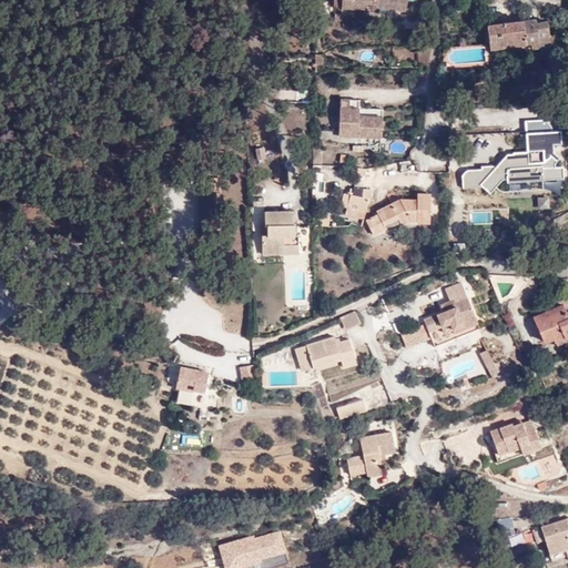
[(333,0),(333,4),(342,6),(342,7),(365,8),(366,3),(373,3),(385,7),(386,3),(406,9),(407,0),(333,0)]
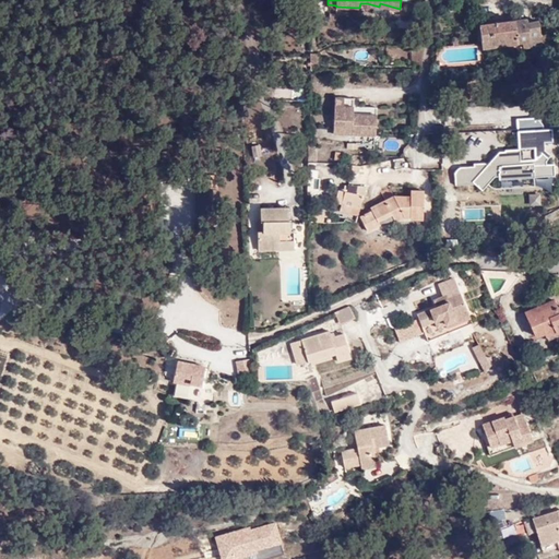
[(528,20),(480,25),(483,51),(516,47),(519,45),(523,45),(524,49),(530,48),(532,47),(535,46),(536,44),(543,43),(539,22),(530,23),(528,20)]
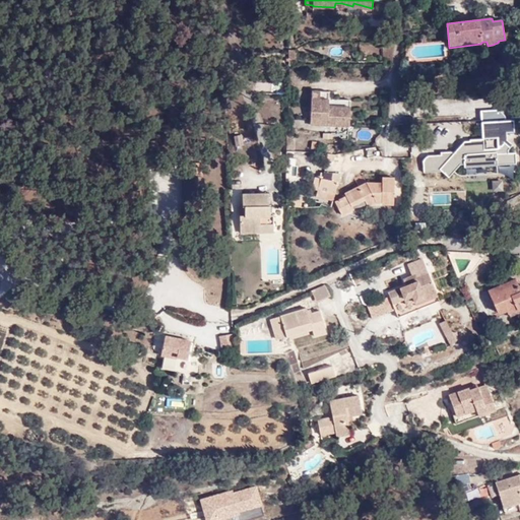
[(330,89),(312,88),(311,122),(350,124),(350,105),(329,104),(330,89)]
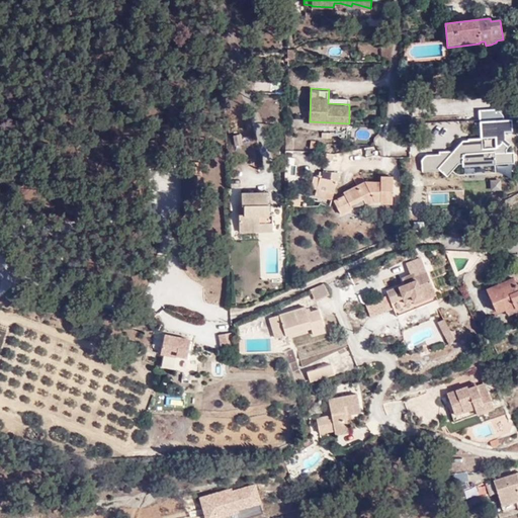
[(504,120),(503,107),(478,109),(479,122),(504,120)]
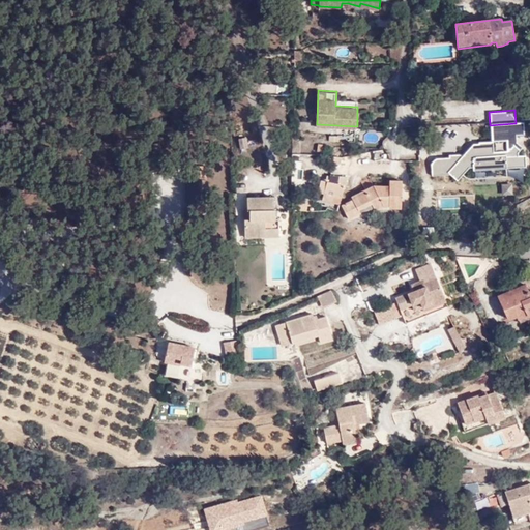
[(473,179),(525,177),(524,156),(523,156),(522,123),(490,125),(490,144),(467,145),(468,156),(431,157),(431,177),(473,175),(473,179)]
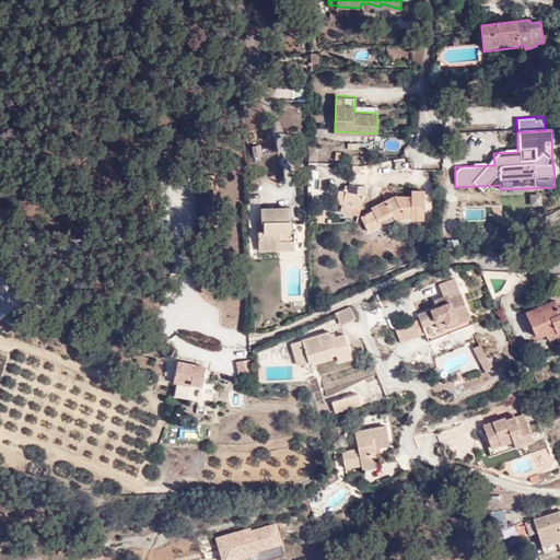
[(365,178),(353,178),(352,185),(342,186),(341,191),(336,191),(337,209),(351,210),(351,203),(359,203),(360,193),(364,193),(365,178)]
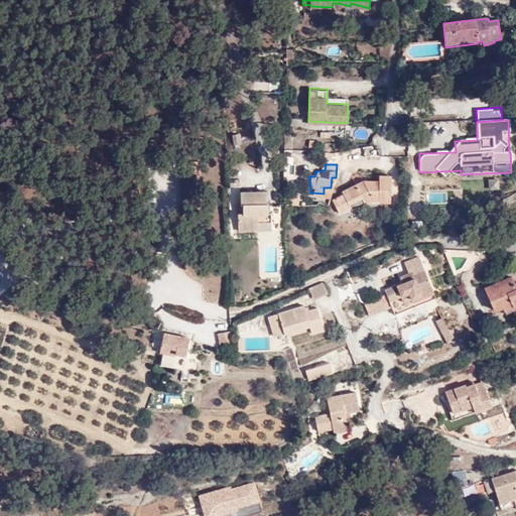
[(391,176),(380,175),(379,180),(363,180),(341,188),(343,192),(332,199),(337,210),(351,205),(348,202),(359,198),(362,202),(364,199),(379,199),(379,205),(390,205),(391,176)]
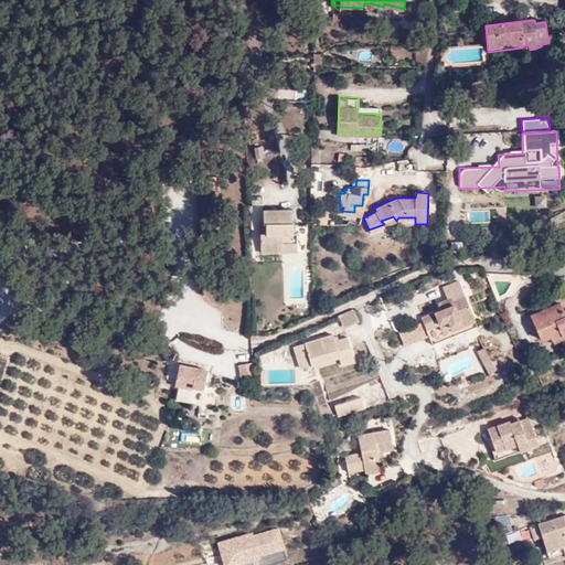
[(546,209),(545,196),(530,198),(530,210),(546,209)]
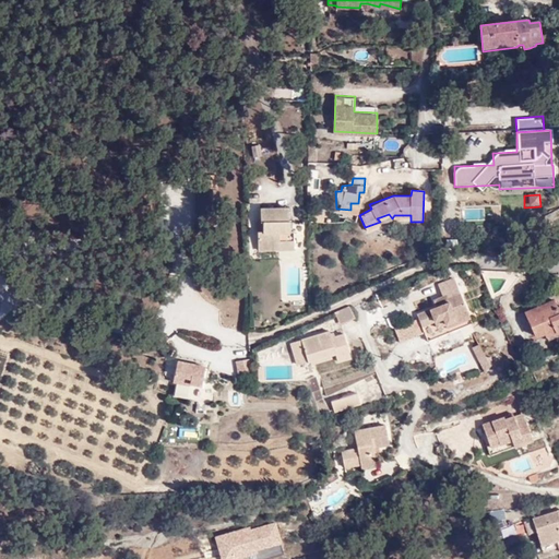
[(282,207),(254,207),(253,222),(259,222),(259,230),(252,230),(253,251),(274,251),(275,244),(288,242),(288,232),(285,232),(285,221),(282,221),(282,207)]
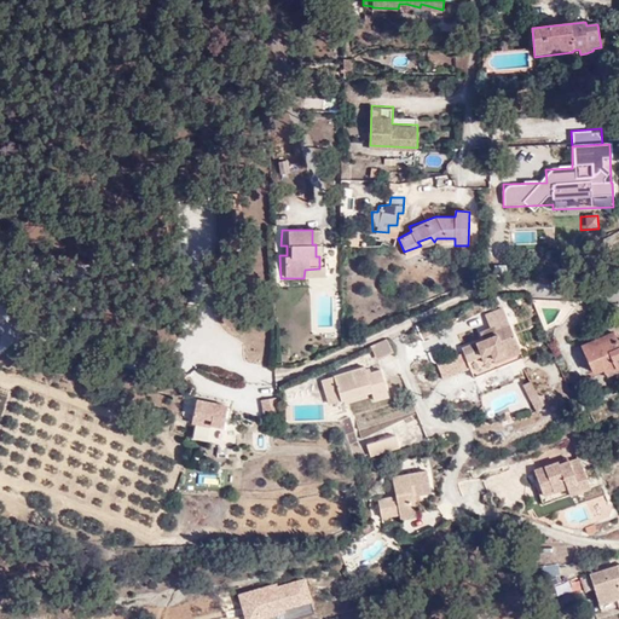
[(618,346),(618,337),(618,334),(611,337),(602,322),(573,335),(584,363),(618,346)]
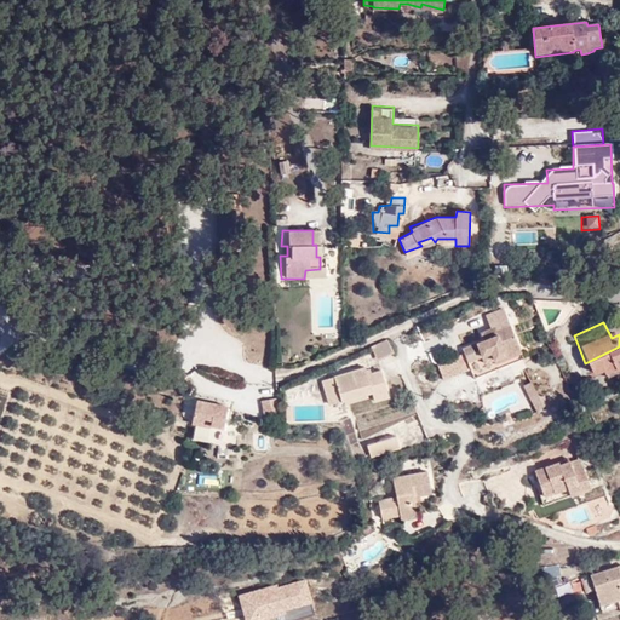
[(493,332),(491,326),(478,332),(482,339),(463,348),(470,368),(493,359),(495,362),(521,351),(509,325),(503,327),(493,332)]
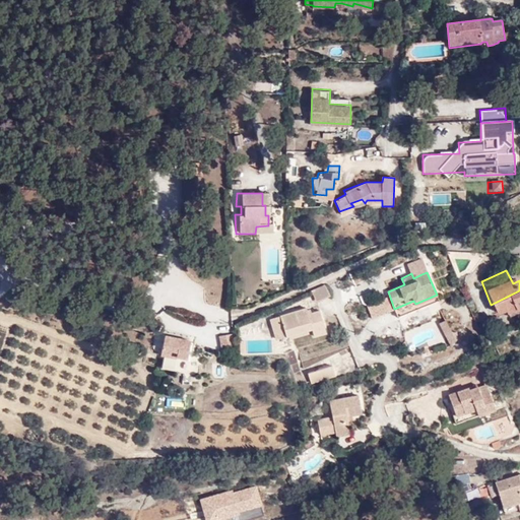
[(331,296),(325,282),(311,288),(316,302),(331,296)]
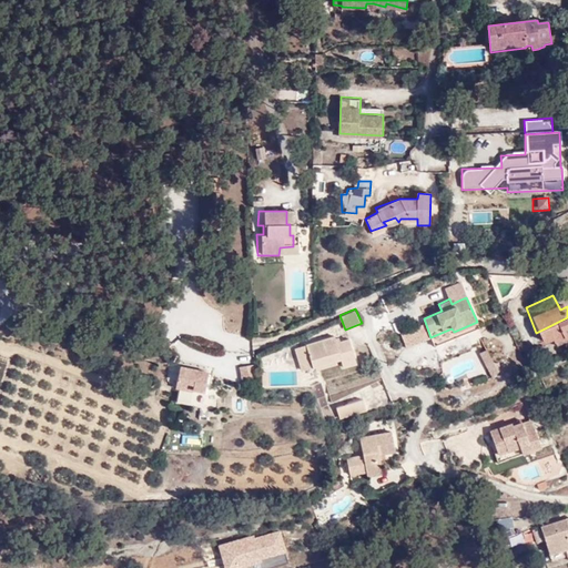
[(567,328),(567,317),(536,333),(541,342),(567,328)]
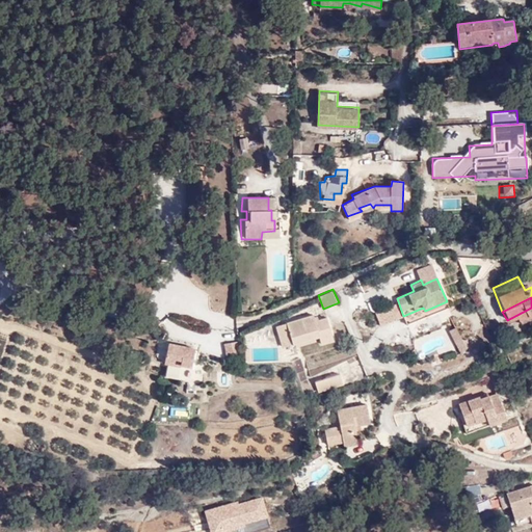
[(423,308),(403,316),(407,324),(449,307),(447,301),(425,311),(423,308)]
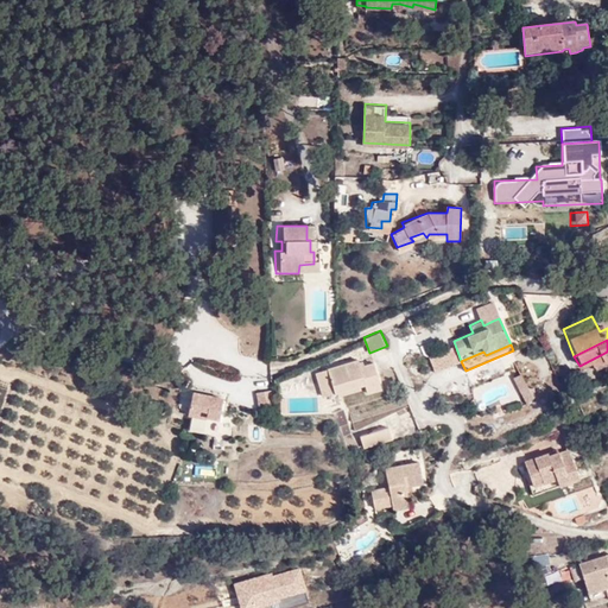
[(453,347),(429,358),(436,372),(458,362),(453,347)]
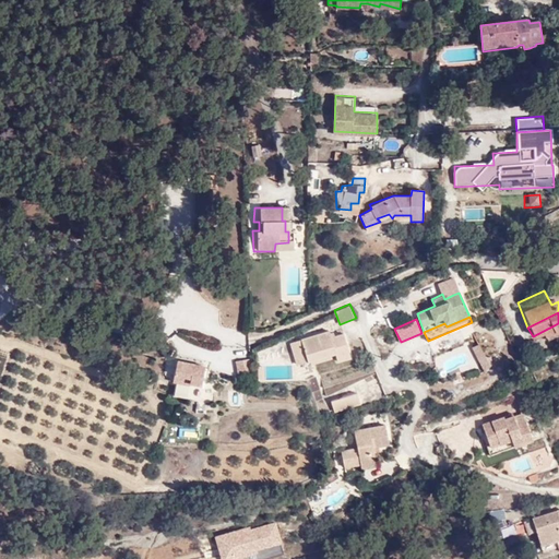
[(318,343),(314,336),(302,342),(304,345),(289,352),(296,367),(300,365),(302,371),(322,363),(321,359),(325,357),(330,366),(342,361),(331,336),(322,341),(318,343)]
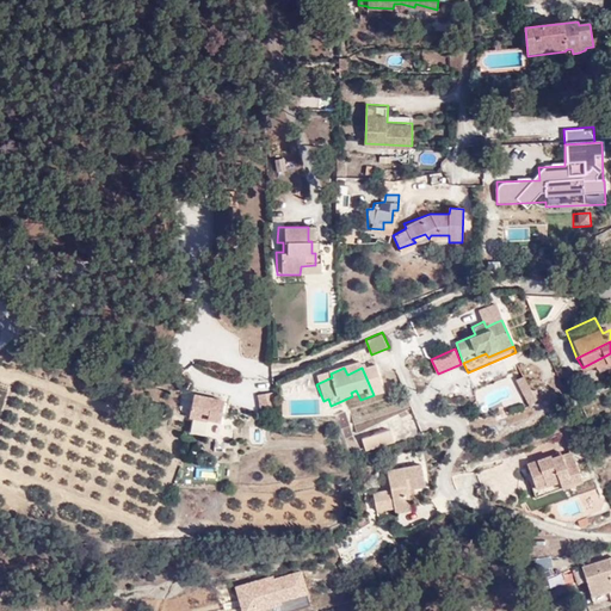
[(530,386),(524,374),(517,377),(523,389),(530,386)]
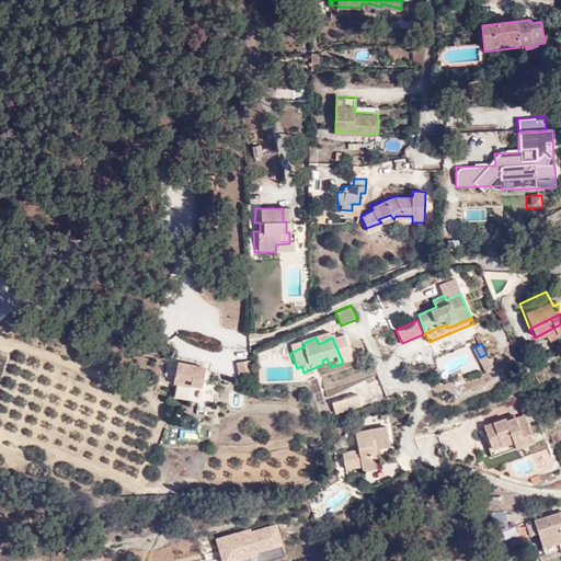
[(172,359),(169,376),(176,378),(178,374),(217,378),(219,366),(207,364),(207,367),(172,359)]
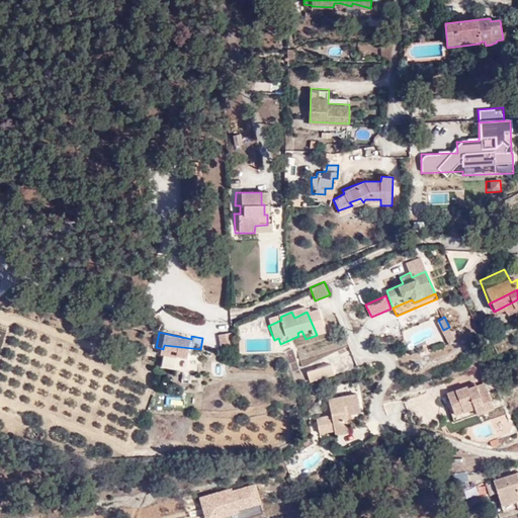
[(333,377),(329,360),(304,366),(308,383),(333,377)]
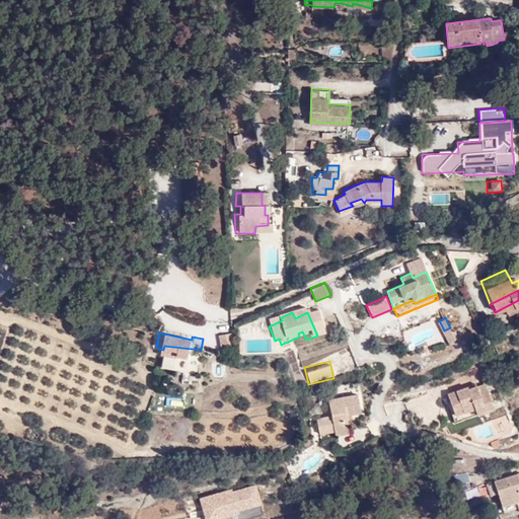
[(474,381),(484,377),(480,366),(470,370),(474,381)]
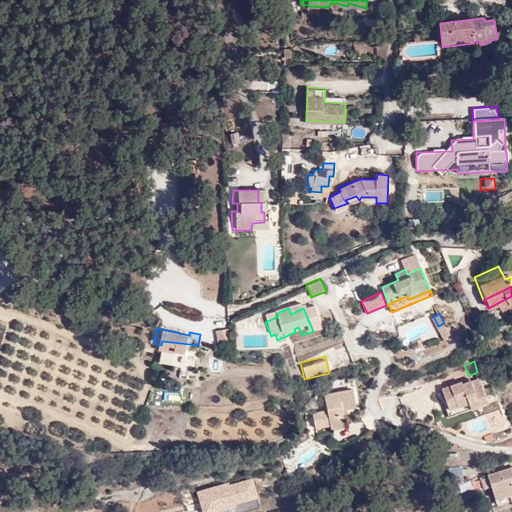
[(466,399),(468,403),(470,409),(486,403),(478,377),(465,382),(464,379),(441,387),(447,405),(466,399)]
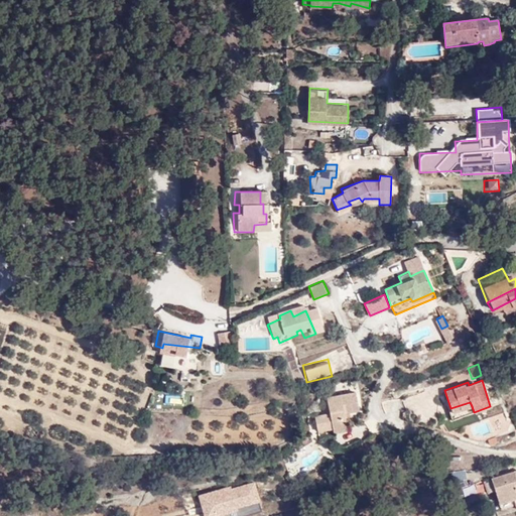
[(330,429),(333,437),(348,431),(342,417),(356,411),(349,392),(320,403),(327,419),(311,425),(315,435),(330,429)]
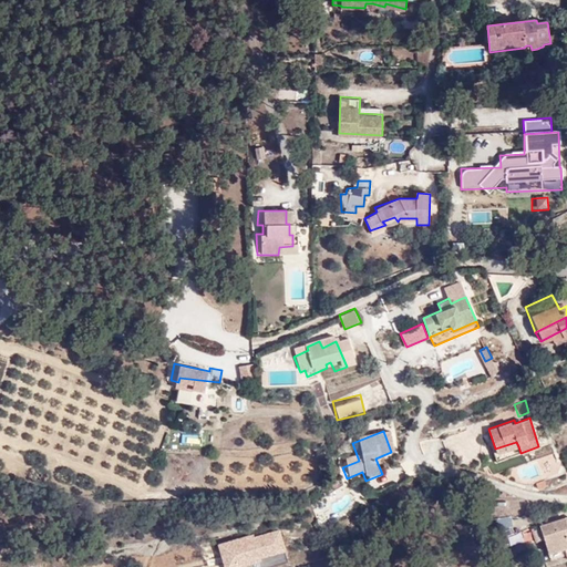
[(496,454),(518,446),(516,442),(495,449),(496,454)]
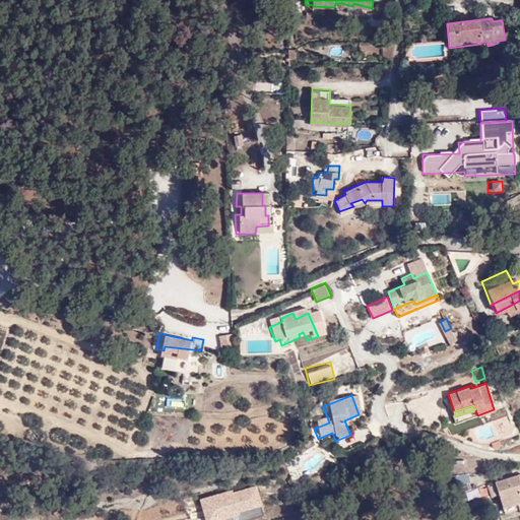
[(321,446),(335,441),(332,433),(318,439),(321,446)]
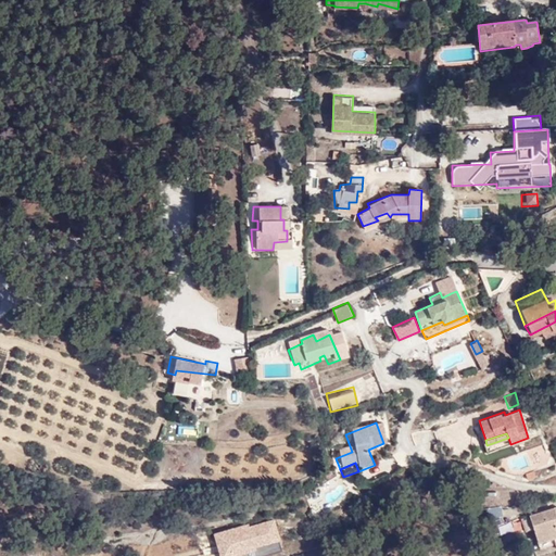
[(555,501),(555,498),(517,512),(521,525),(528,522),(534,544),(551,538),(553,543),(555,541),(555,501)]
